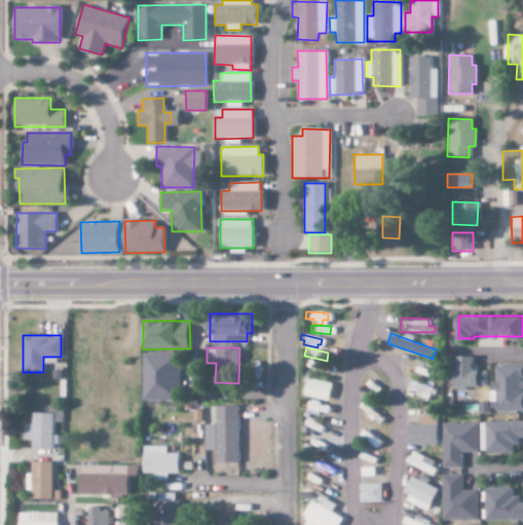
[(142,400),(179,401),(179,352),(143,351),(142,400)]
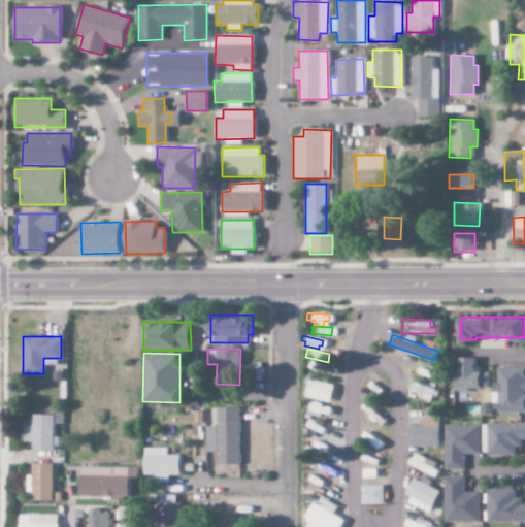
[(488,388),(488,371),(474,371),(476,357),(457,356),(457,387),(488,388)]
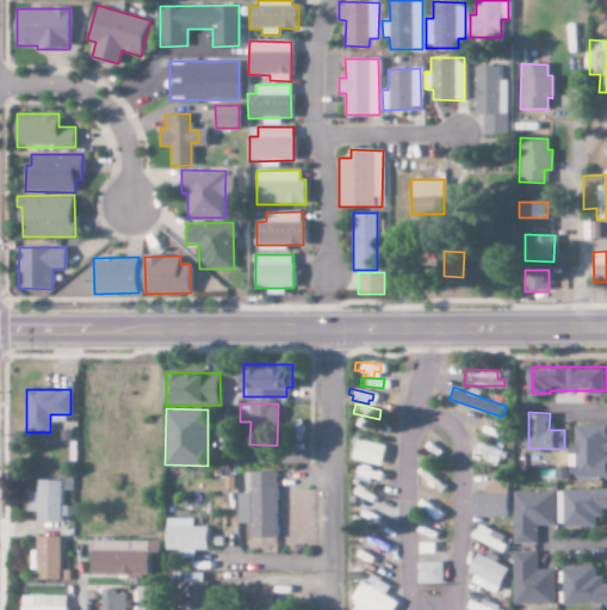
[(353,416),(379,421),(376,433),(351,427),(353,416)]
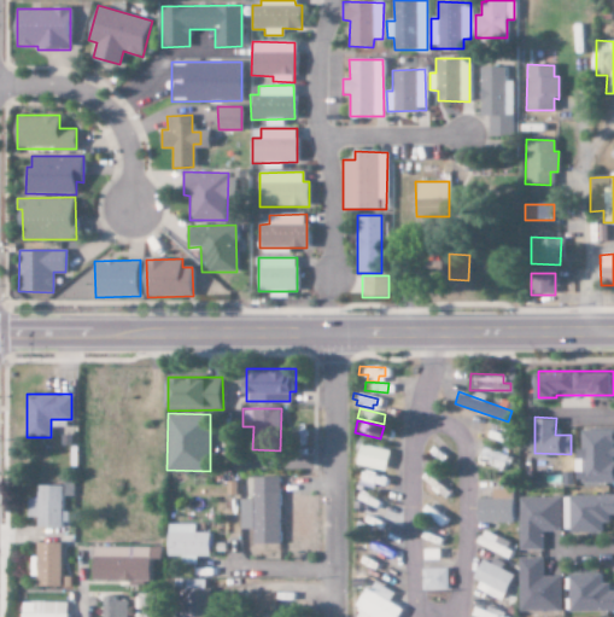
[(613,428),(580,429),(582,448),(578,448),(579,482),(613,481),(613,428)]
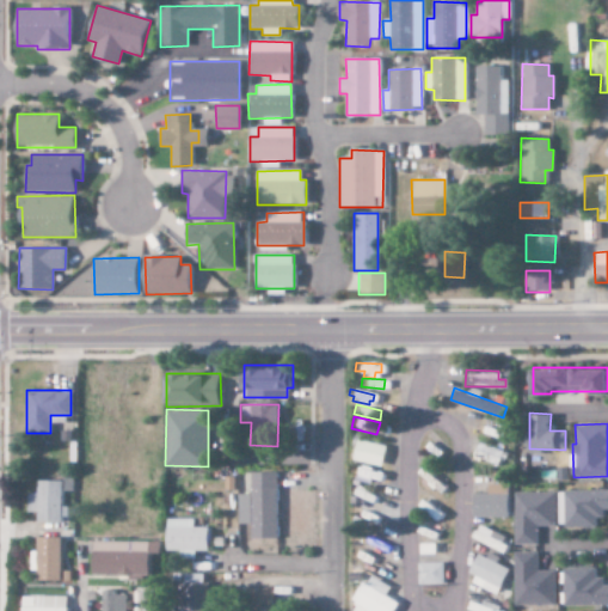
[(354,443),(380,447),(378,454),(374,454),(373,462),(350,457),(354,443)]
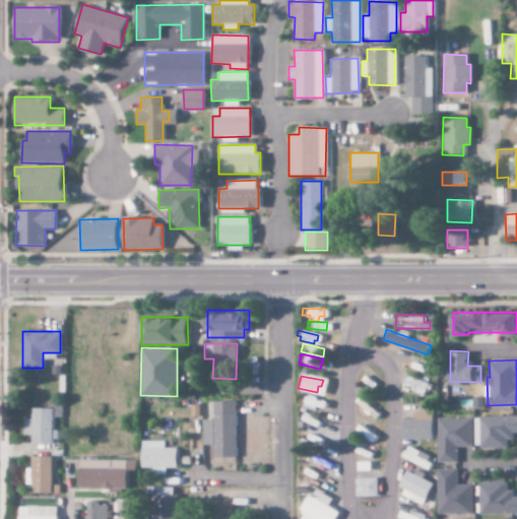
[(303,395),(321,402),(319,407),(315,406),(313,408),(300,403),(303,395)]
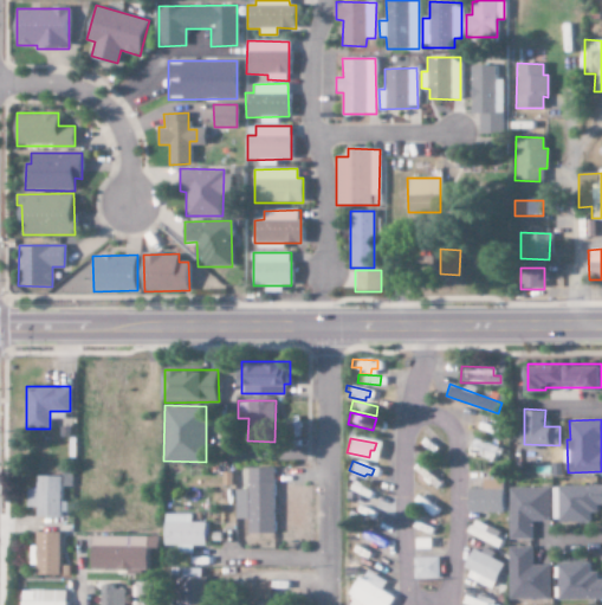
[(274,467),(246,467),(247,488),(234,489),(234,519),(247,519),(247,532),(276,532),(274,467)]
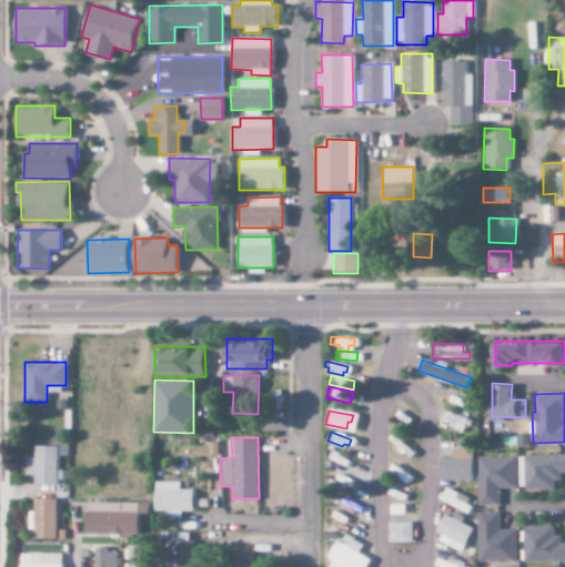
[(26,457),(26,475),(34,475),(34,482),(62,482),(62,469),(59,469),(59,446),(34,446),(36,457),(26,457)]
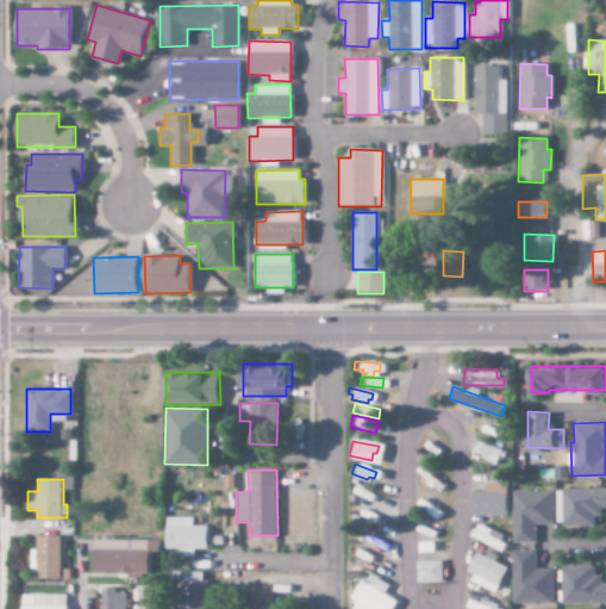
[(353,484),(351,486),(349,485),(347,492),(367,501),(370,495),(361,491),(363,488),(353,484)]
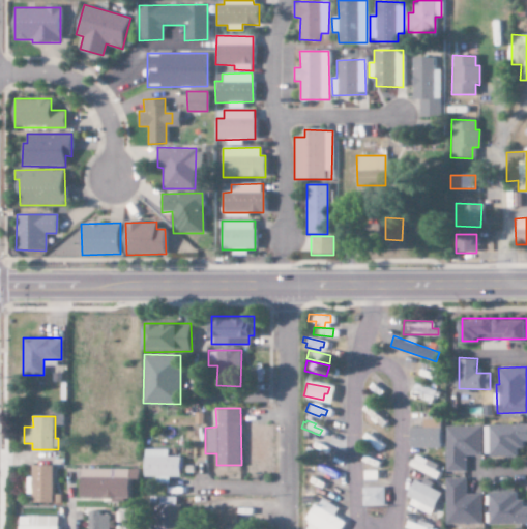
[(526,423),(482,423),(481,456),(516,456),(516,447),(522,447),(522,440),(526,440),(526,423)]
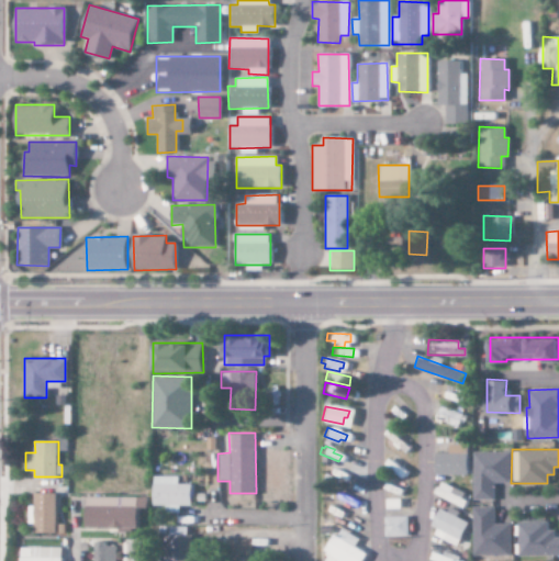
[(472,500),(493,500),(493,482),(509,482),(509,451),(471,451),(472,500)]
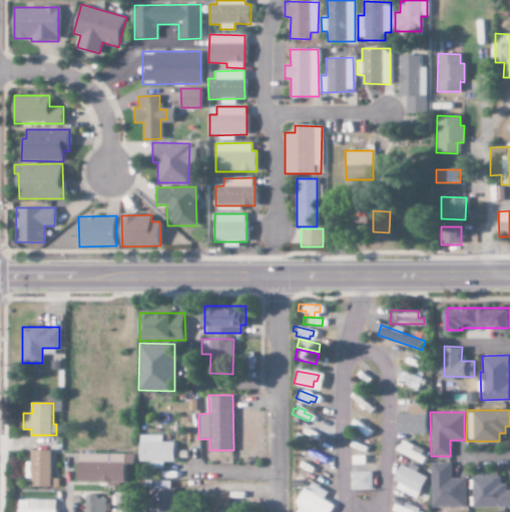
[(296,424),(312,431),(308,438),(293,430),(296,424)]
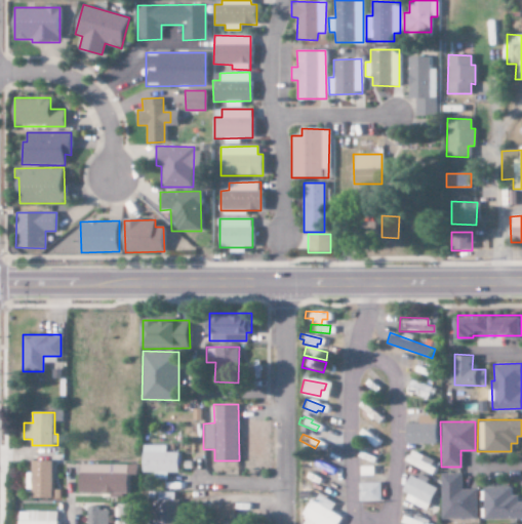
[(178,452),(165,451),(165,445),(143,444),(143,471),(155,472),(154,478),(167,478),(167,472),(178,472),(178,452)]
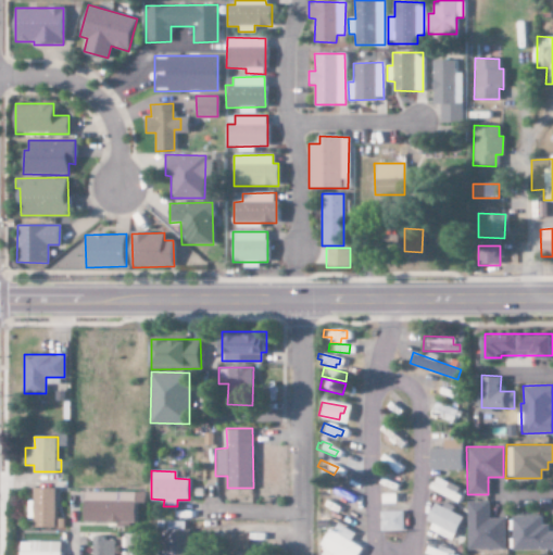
[(322,487),(347,501),(352,491),(327,477),(322,487)]
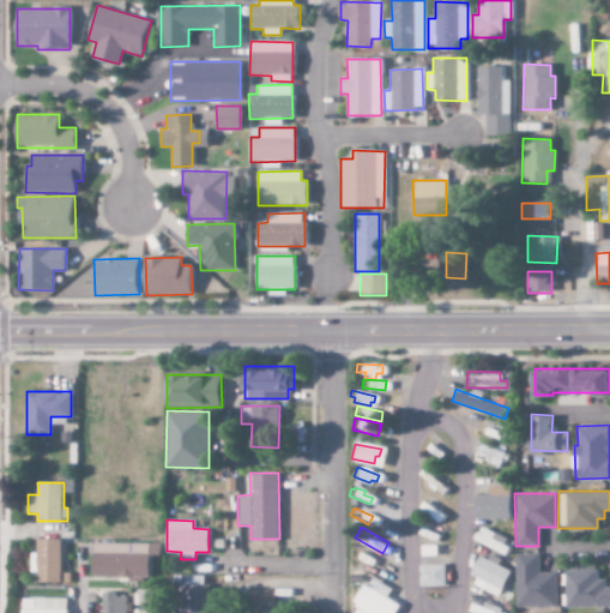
[(60,582),(60,538),(37,538),(36,581),(60,582)]
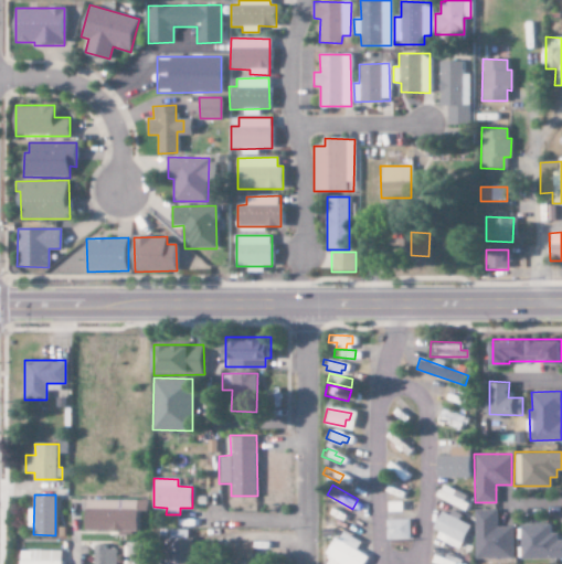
[(137,499),(86,498),(85,529),(117,530),(117,533),(138,533),(138,508),(137,508),(137,499)]
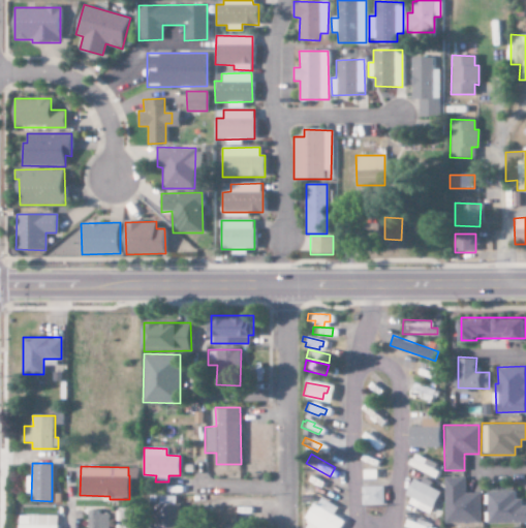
[(305,473),(319,480),(316,487),(303,479),(305,473)]
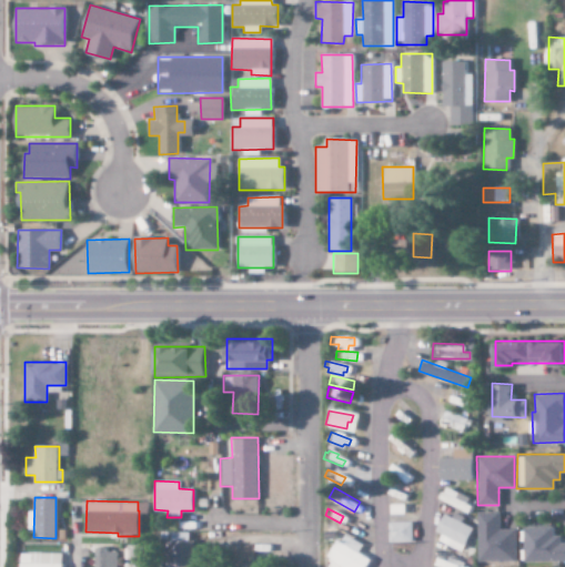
[(476,560),(515,560),(515,529),(500,529),(500,512),(477,512),(476,560)]
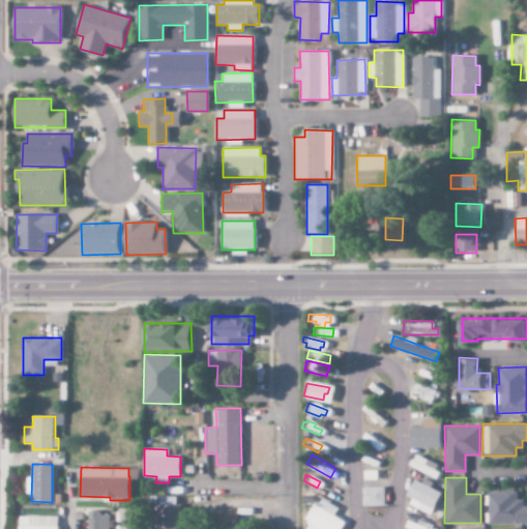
[(404,504),(431,513),(439,490),(412,480),(404,504)]
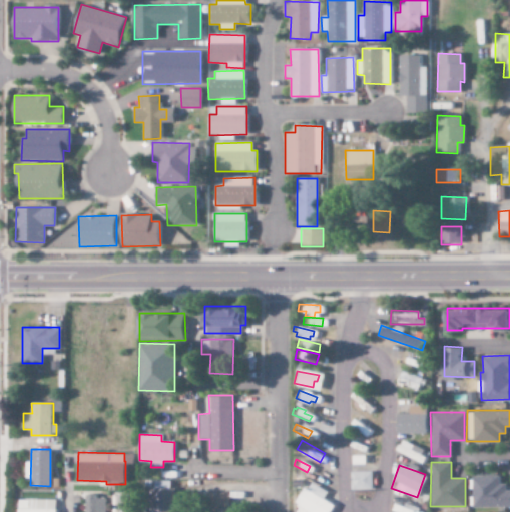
[(349,471),(349,490),(371,489),(370,471),(349,471)]
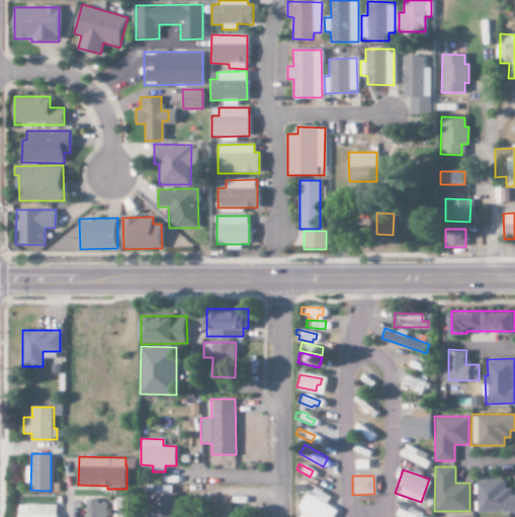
[(514,495),(511,495),(511,488),(504,488),(504,480),(476,480),(477,511),(514,511),(514,495)]
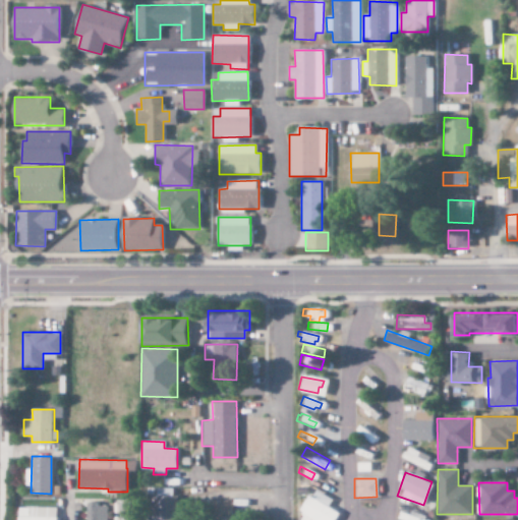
[(304,495),(308,497),(312,489),(329,499),(325,506),(336,513),(331,519),(298,519),(292,516),(304,495)]
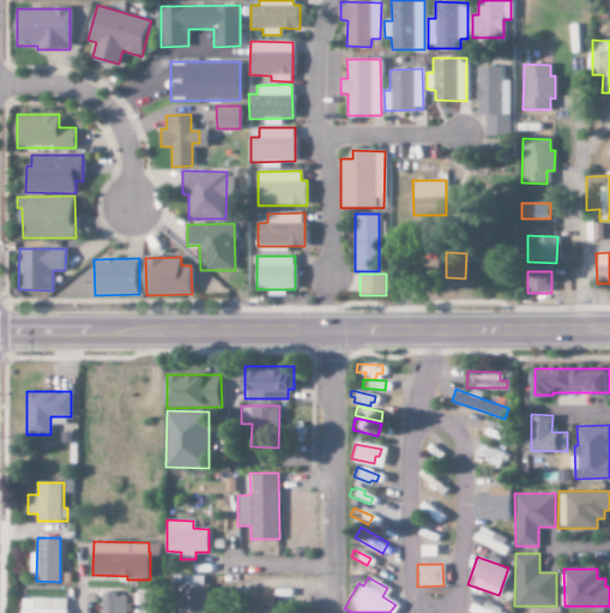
[(153,612),(153,590),(142,592),(142,612),(153,612)]
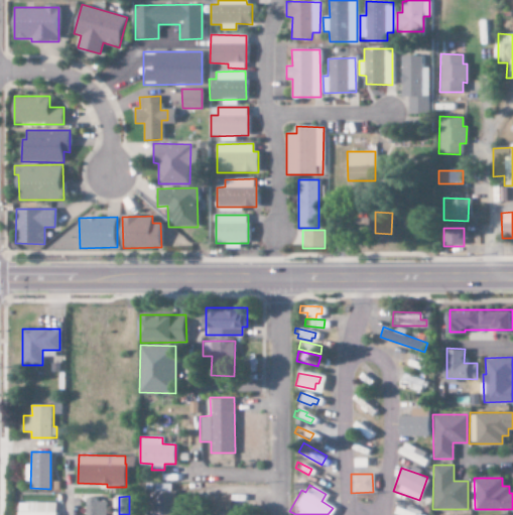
[(235,514),(236,510),(228,510),(228,496),(209,496),(208,514),(235,514)]
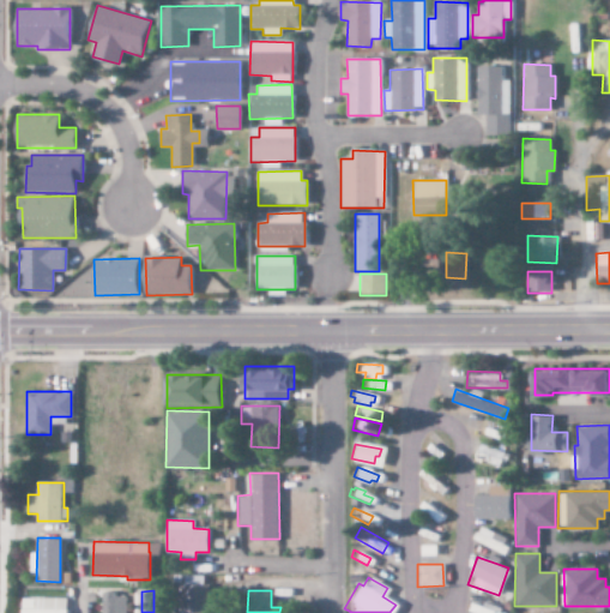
[(125,612),(125,593),(102,593),(101,612),(125,612)]
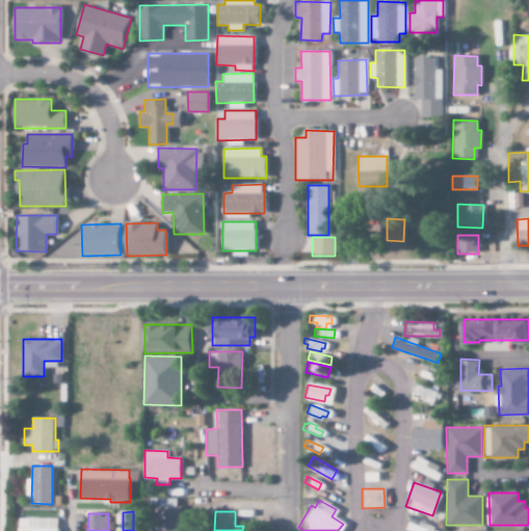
[(19,516),(18,530),(57,530),(58,518),(19,516)]
